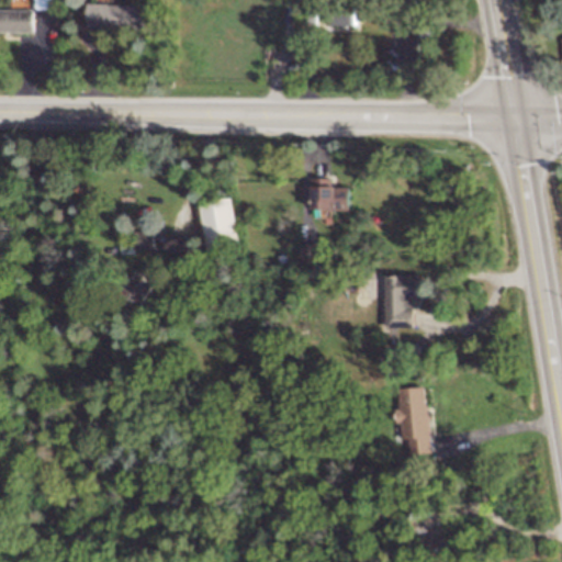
[(88,26),(145,26),(145,3),(88,3),(88,26)]
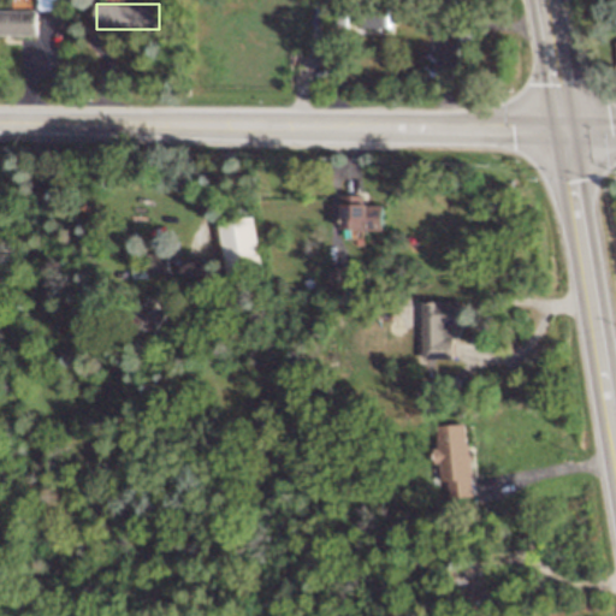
[(392,9),(366,7),(366,27),(391,27),(392,9)]
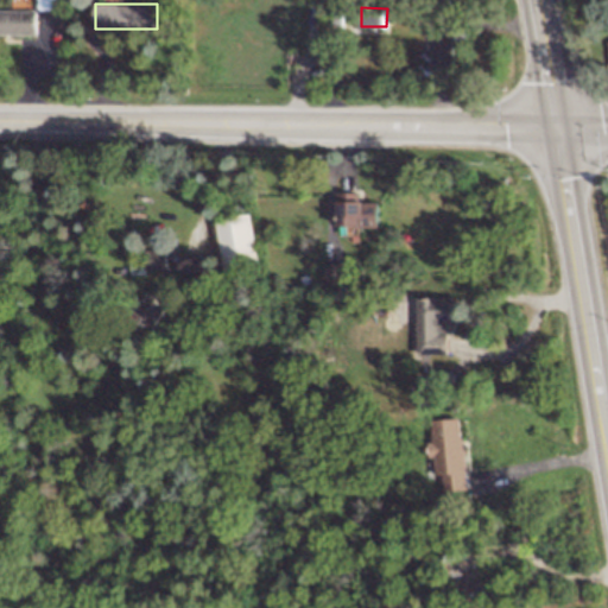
[(0,32),(37,33),(38,10),(0,8),(0,32)]
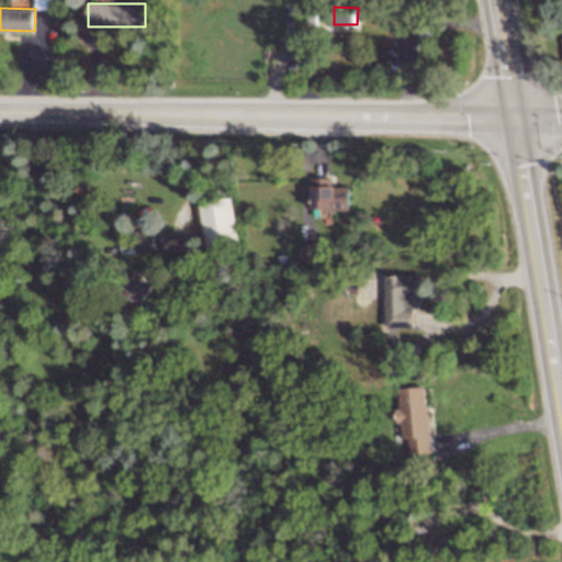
[(313,209),(350,210),(351,186),(334,186),(334,177),(313,176),(313,209)]
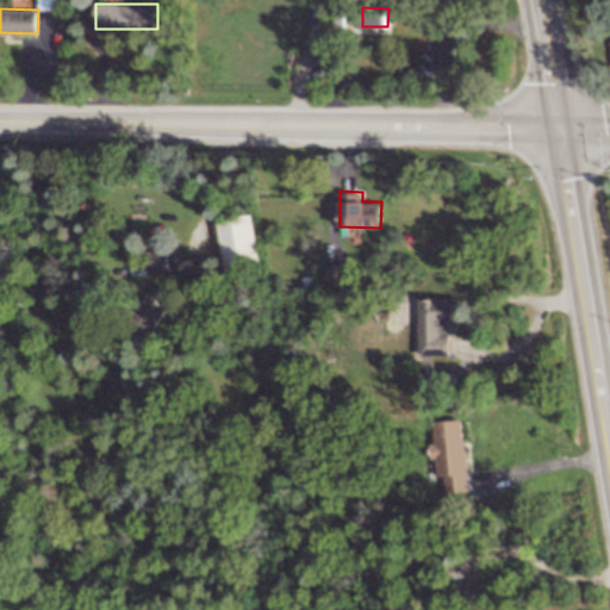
[(217,219),(224,271),(261,265),(253,212),(217,219)]
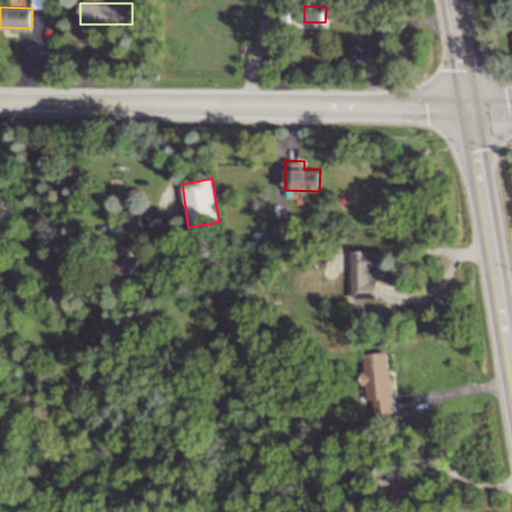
[(123,228),(142,227),(142,211),(123,211),(123,228)]
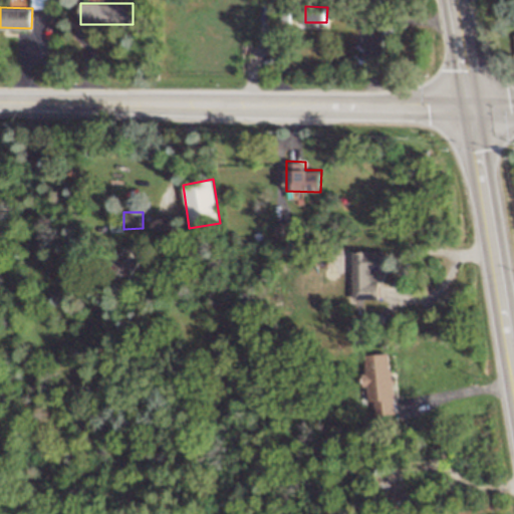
[(275,240),(294,240),(293,222),(275,222),(275,240)]
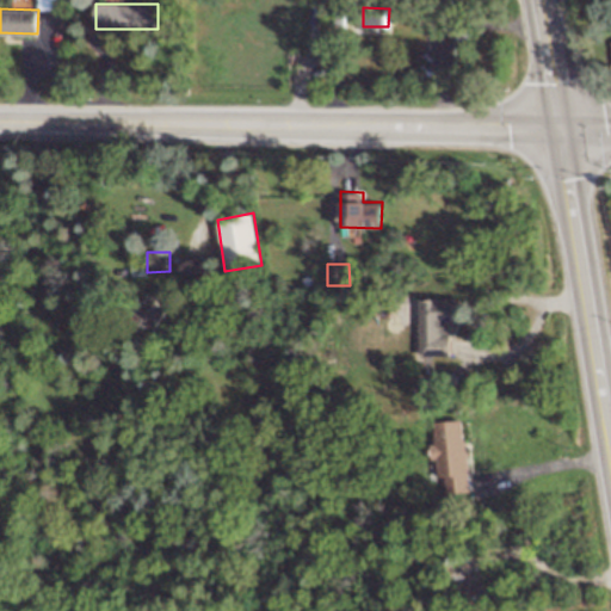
[(168,295),(158,287),(133,316),(150,332),(172,308),(162,301),(168,295)]
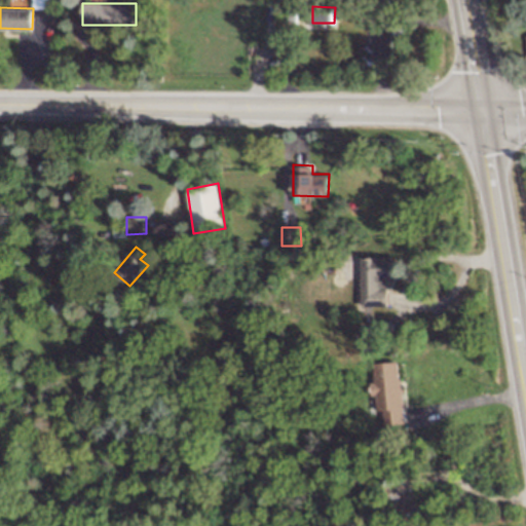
[(389,305),(389,280),(399,280),(399,257),(363,257),(363,305),(389,305)]
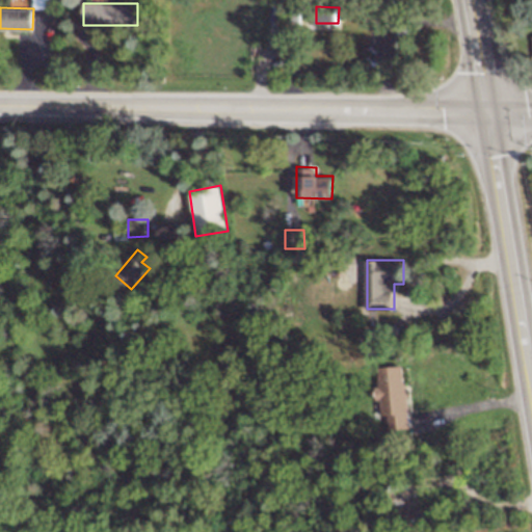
[(378,367),(379,387),(378,387),(380,415),(389,415),(390,430),(408,428),(404,365),(378,367)]
